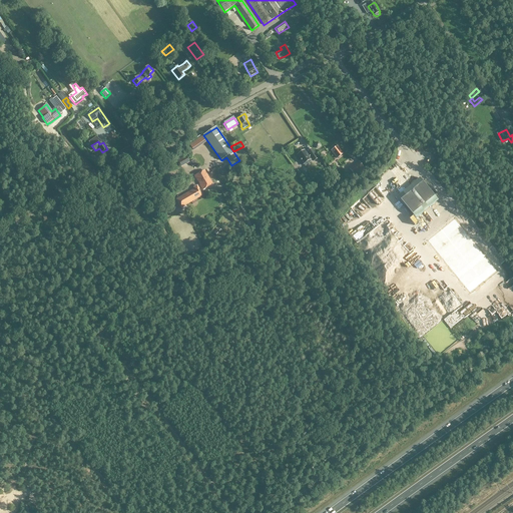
[(338,146),(332,151),(337,158),(343,153),(338,146)]
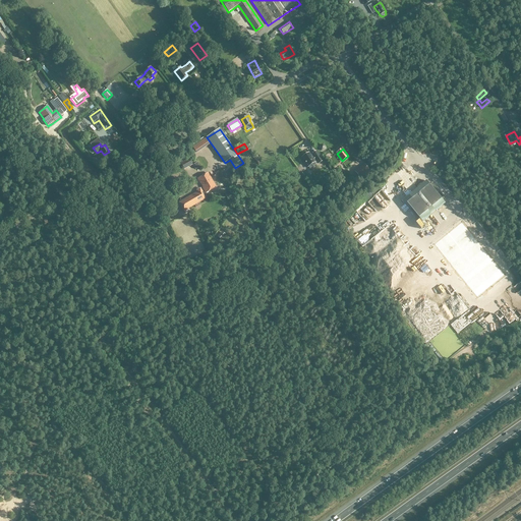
[(304,157),(302,158),(310,169),(315,165),(314,164),(315,163),(313,161),(315,160),(319,164),(323,161),(316,152),(312,154),(313,155),(311,157),(309,154),(306,155),(304,156),(304,157)]
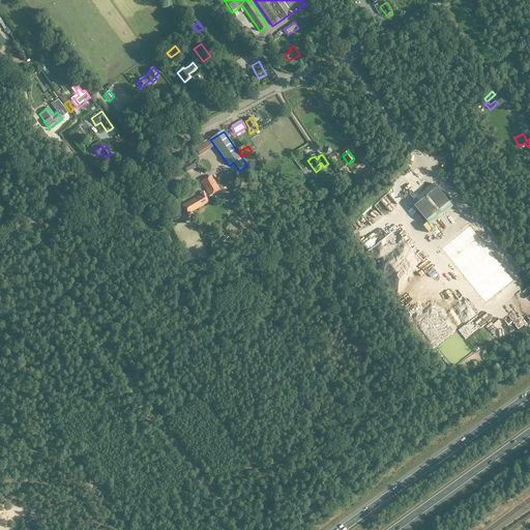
[(184,167),(185,169),(187,172),(190,171),(189,170),(194,169),(196,168),(194,165),(193,162),(184,167)]
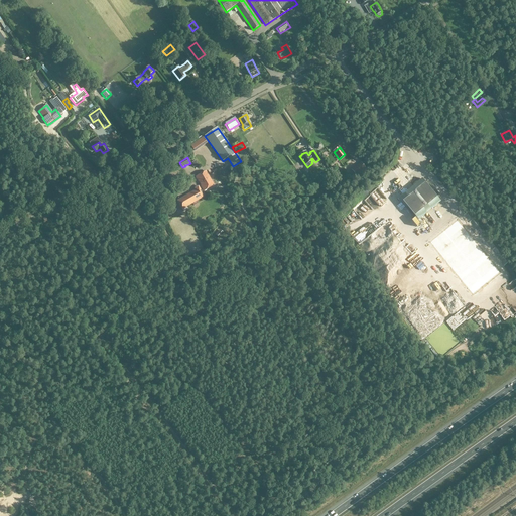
[(399,189),(412,180),(399,162),(396,164),(397,166),(385,174),(387,176),(390,174),(391,176),(396,172),(398,176),(393,180),(399,189)]
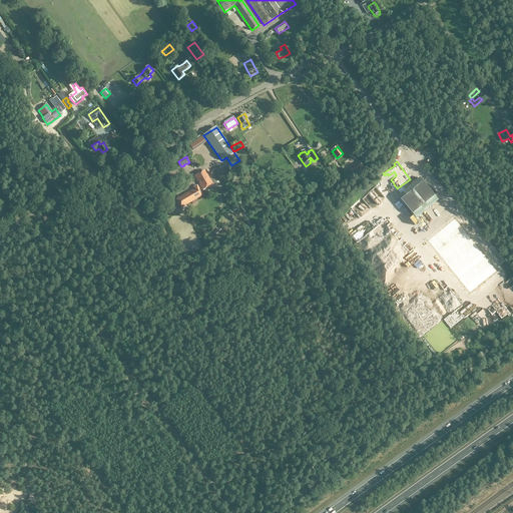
[(359,162),(350,169),(354,174),(363,167),(359,162)]
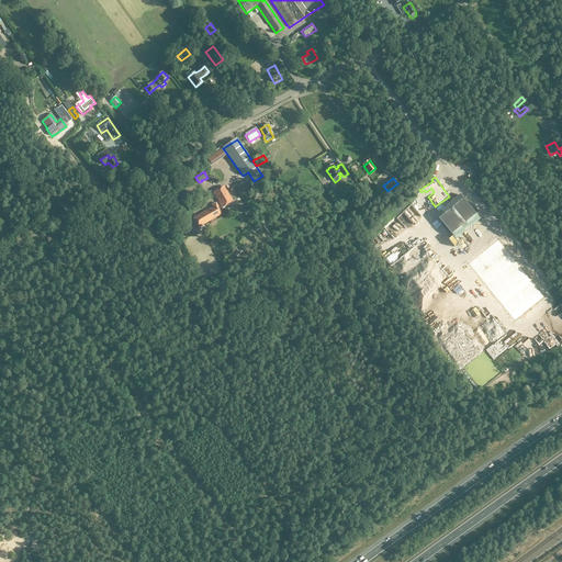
[(222,209),(234,202),(225,187),(213,193),(216,200),(217,199),(220,202),(218,202),(222,209)]
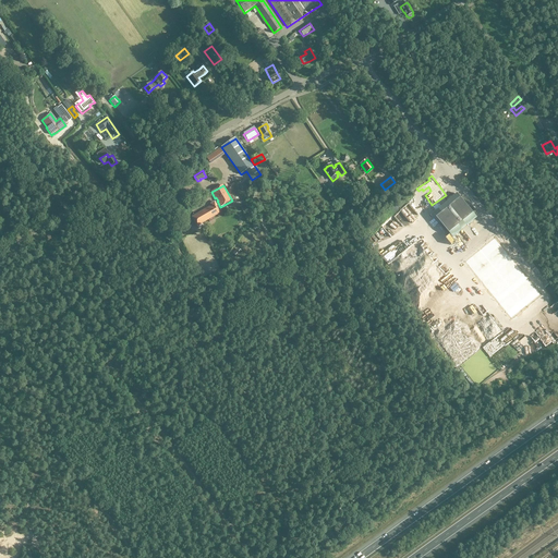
[(463,196),(461,198),(458,194),(434,214),(453,239),(477,218),(474,214),(476,211),(463,196)]
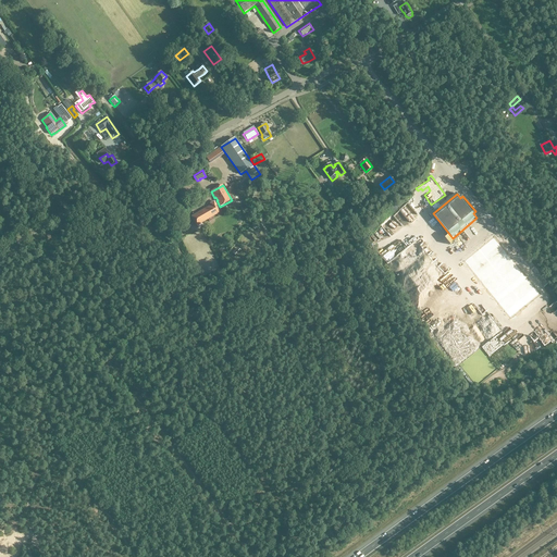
[(211,206),(192,217),(197,225),(221,212),(214,202),(210,205),(211,206)]
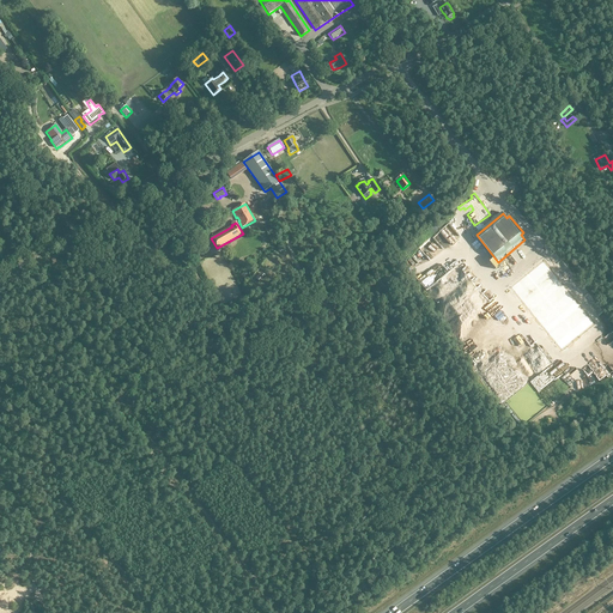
[(273,223),(266,228),(269,234),(277,229),(273,223)]
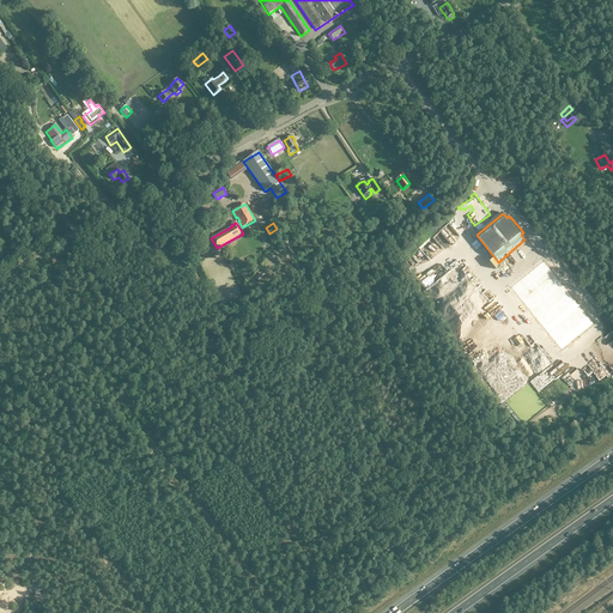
[(420,253),(410,261),(410,265),(414,271),(418,271),(419,269),(422,269),(430,263),(430,262),(429,260),(436,255),(435,253),(437,250),(442,249),(435,238),(429,242),(429,244),(424,248),(419,249),(420,253)]
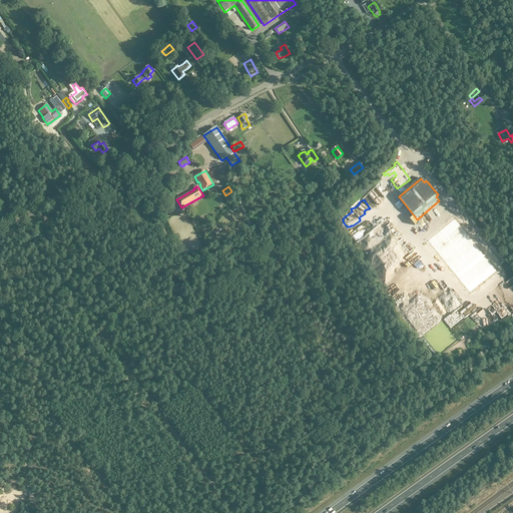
[(438,217),(443,214),(439,208),(434,211),(438,217)]
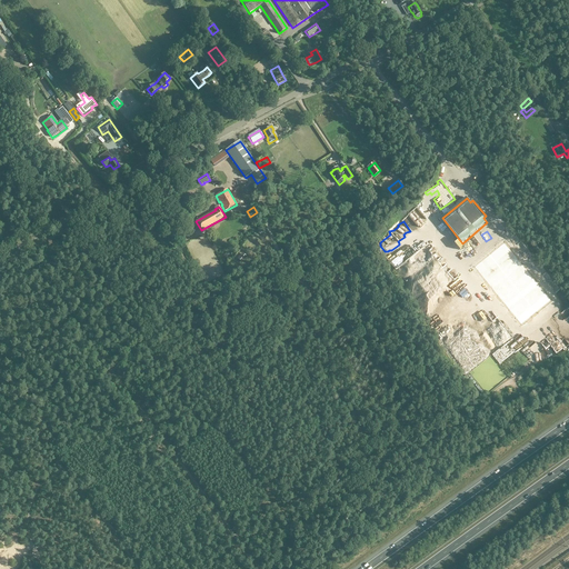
[(515,247),(517,246),(518,248),(521,246),(516,236),(510,239),(515,247)]
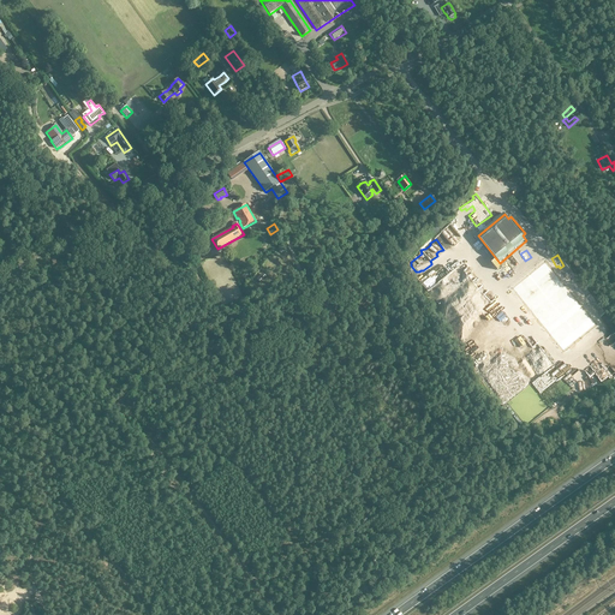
[(448,273),(453,268),(453,267),(457,264),(454,262),(453,263),(448,257),(440,263),(448,273)]
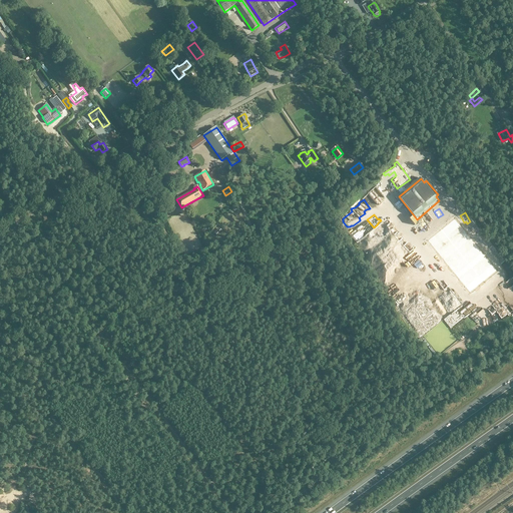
[(476,235),(480,230),(474,226),(470,231),(476,235)]
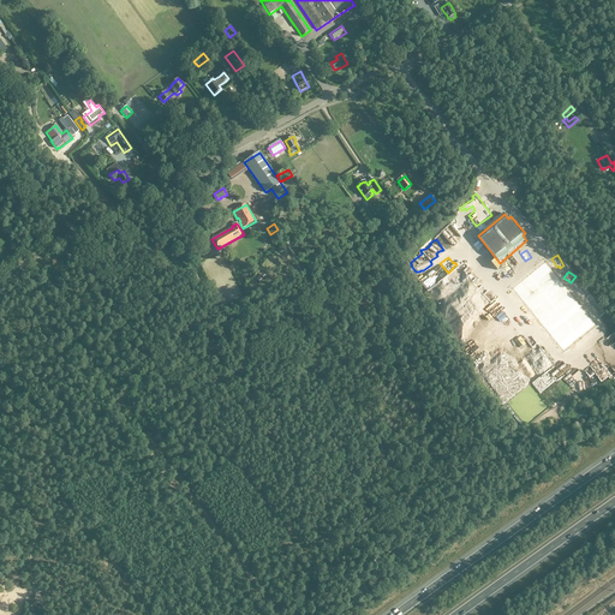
[(262,284),(267,278),(262,274),(257,280),(262,284)]
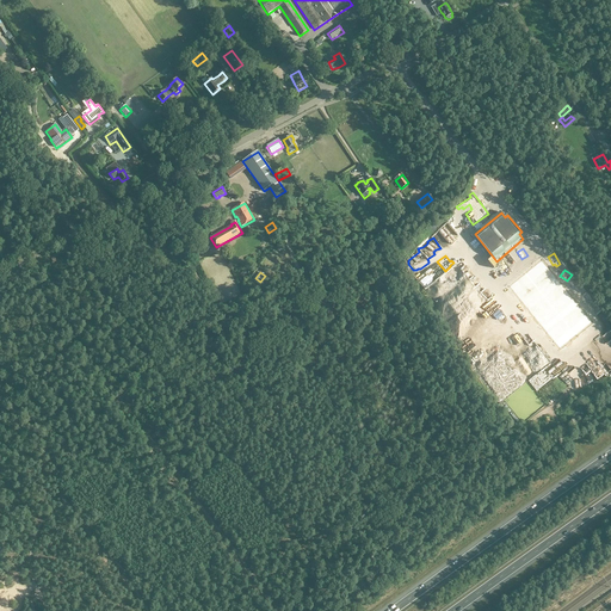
[(440,296),(446,296),(446,282),(439,283),(439,288),(429,288),(429,297),(436,297),(436,302),(440,302),(440,296)]
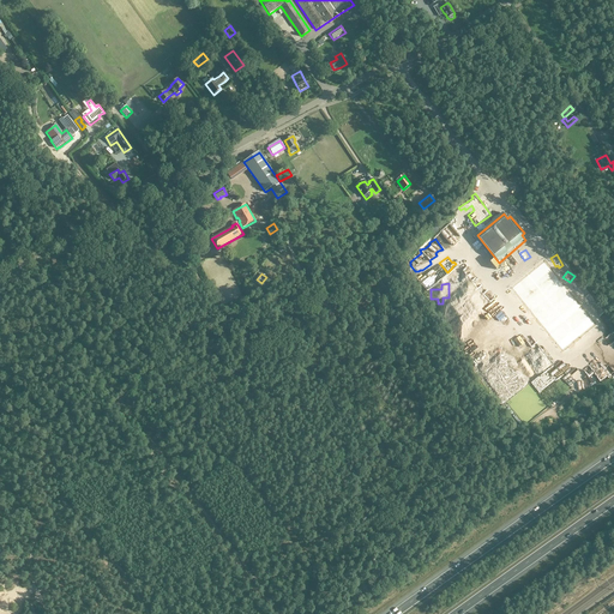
[(582,287),(577,293),(583,299),(589,293),(582,287)]
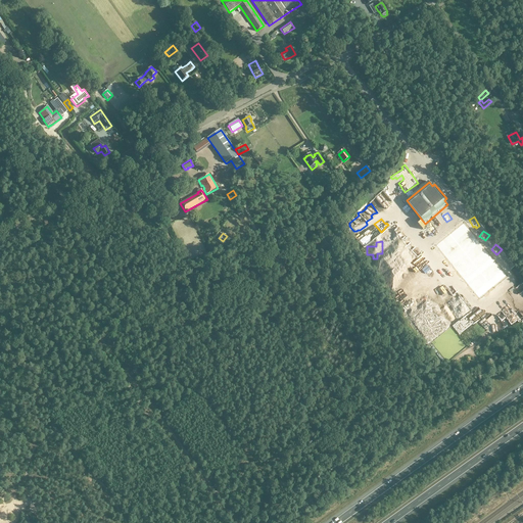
[(505,257),(501,263),(510,271),(515,266),(505,257)]
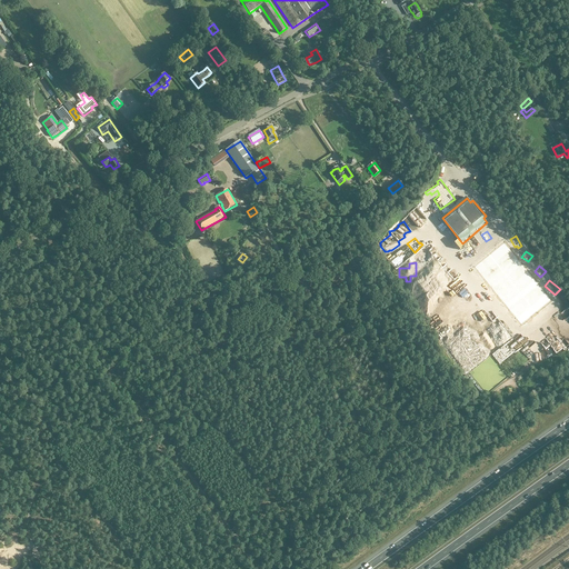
[(536,310),(535,310),(547,302),(542,295),(525,306),(530,315),(536,310)]
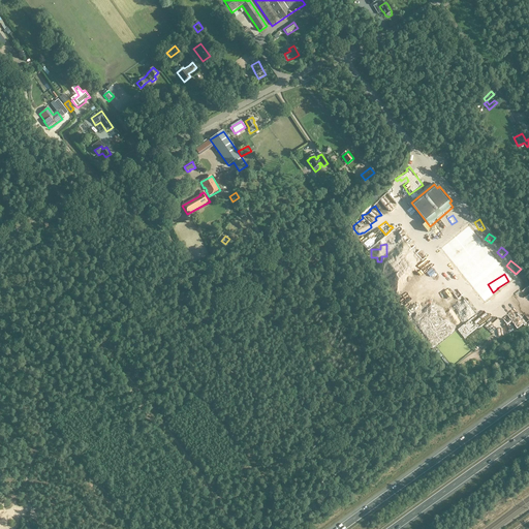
[(403,291),(404,290),(402,286),(395,291),(400,298),(405,294),(403,291)]
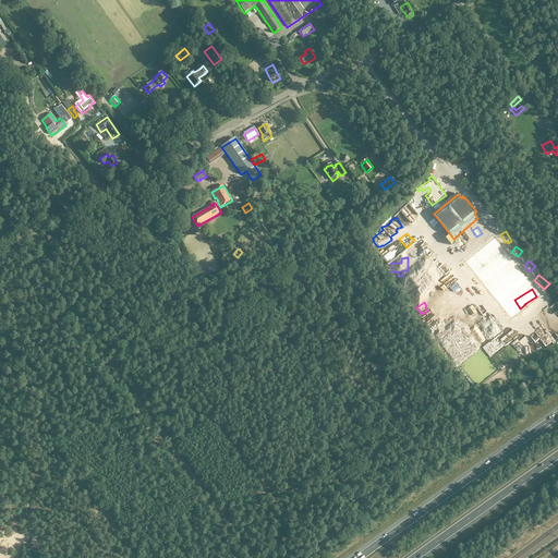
[(530,340),(522,347),(528,352),(534,347),(530,340)]
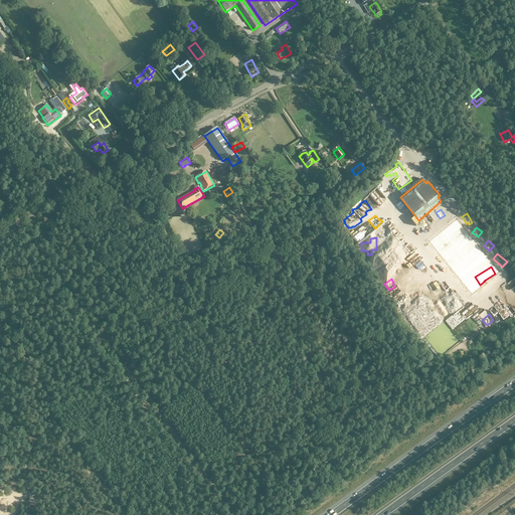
[(461,328),(466,324),(465,322),(466,321),(463,317),(457,321),(461,328)]
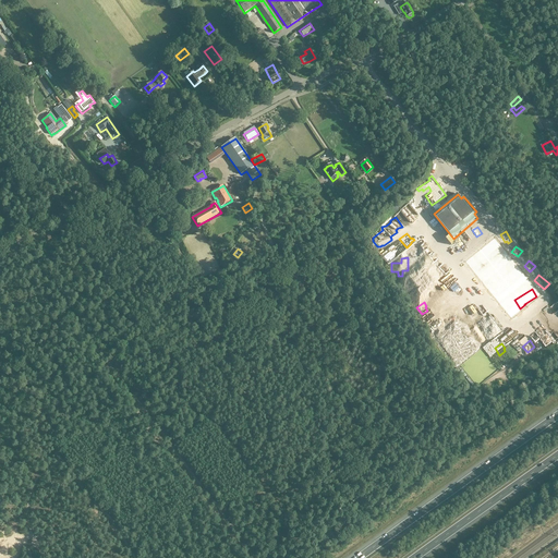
[(495,356),(497,355),(494,347),(487,349),(492,360),(496,359),(495,356)]
